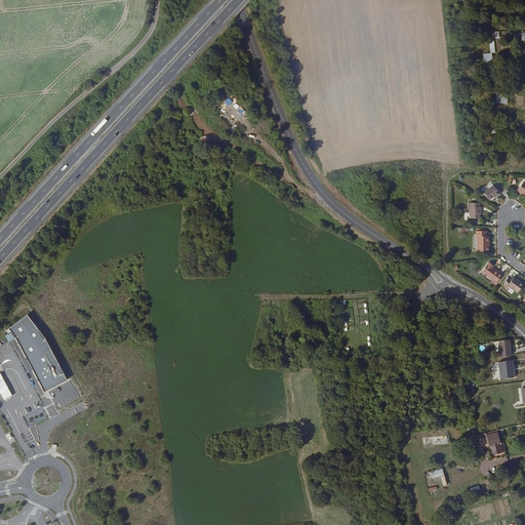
[(494,39),(499,39),(499,31),(490,31),(490,52),(494,52),(494,39)]
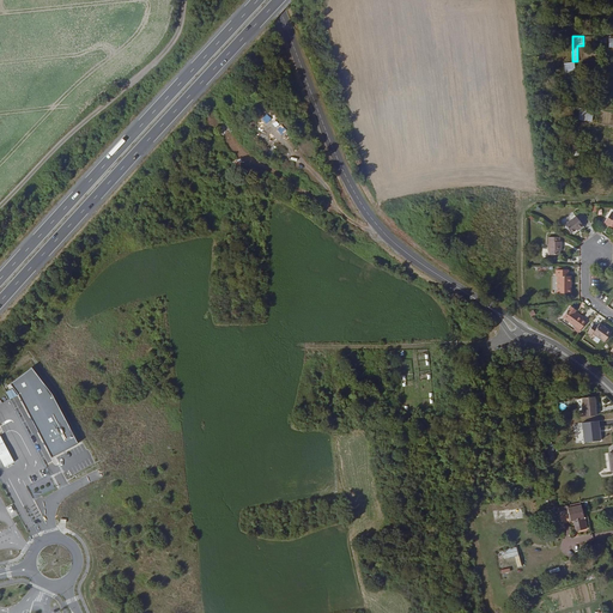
[(568,71),(569,77),(576,76),(575,62),(564,64),(565,72),(568,71)]
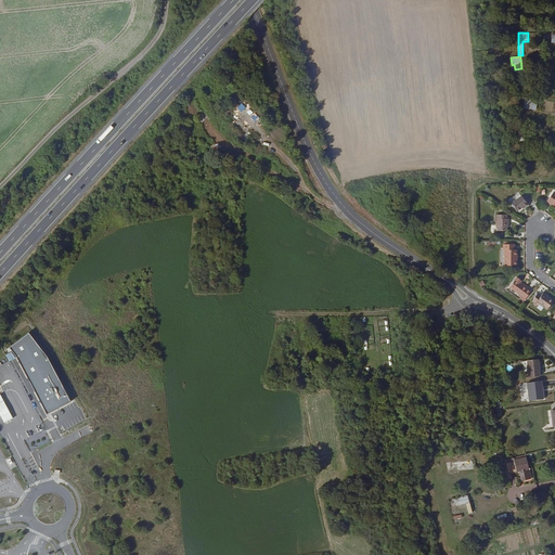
[(537,110),(538,100),(524,99),(524,110),(537,110)]
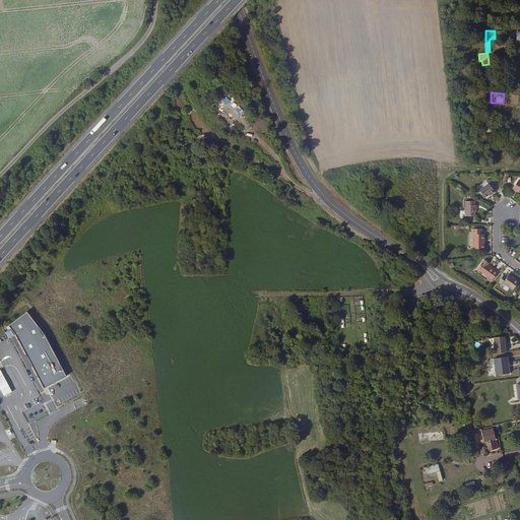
[(495,196),(498,194),(493,186),(482,193),(488,199),(494,195),(495,196)]
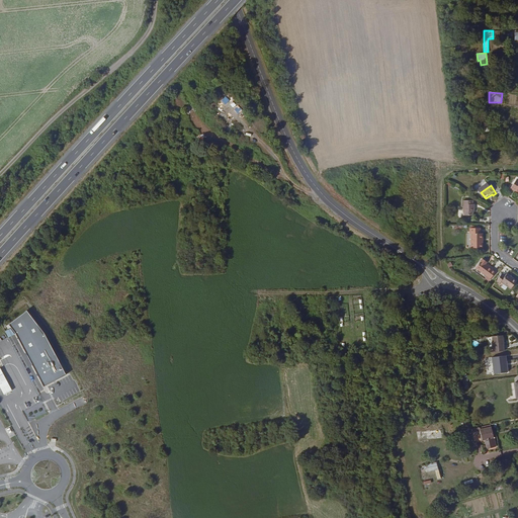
[(477,209),(477,207),(477,203),(467,203),(467,219),(477,219),(477,214),(479,214),(479,209),(477,209)]
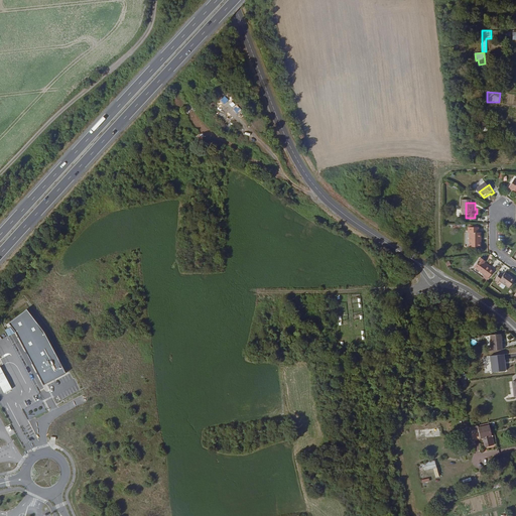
[(485,235),(483,235),(482,230),(473,231),(473,235),(474,235),(474,249),(485,249),(485,235)]
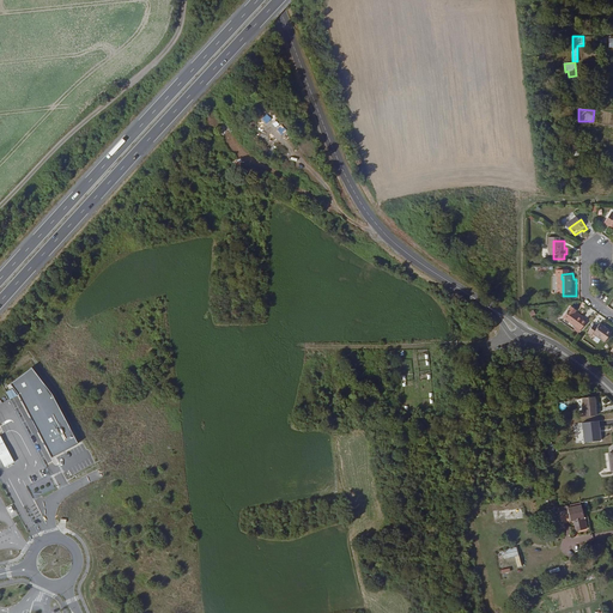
[(580,315),(580,314),(575,310),(568,320),(580,328),(578,331),(583,334),(592,323),(580,315)]
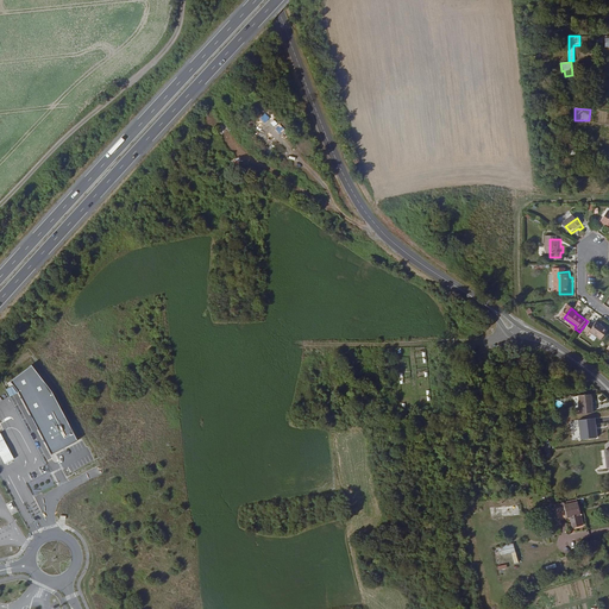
[(608,328),(601,324),(600,326),(595,324),(589,333),(592,336),(594,333),(606,341),(608,334),(608,328)]
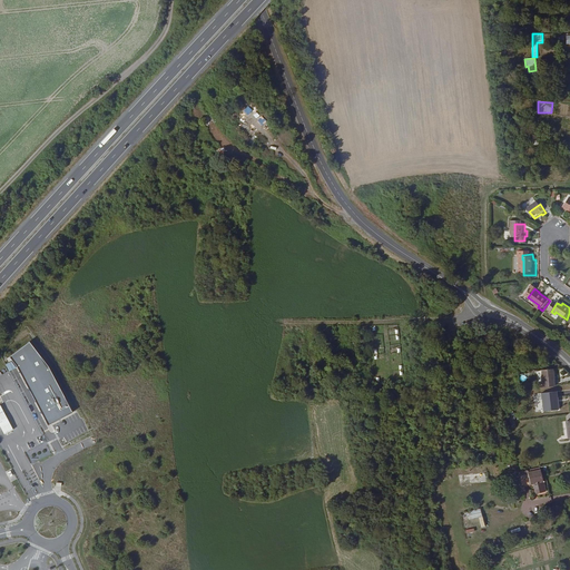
[(49,365),(30,342),(10,356),(19,366),(49,424),(72,411),(49,365)]
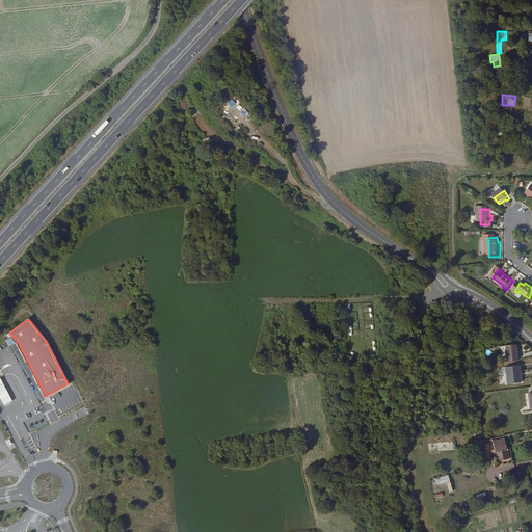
[(507,360),(517,358),(516,343),(505,344),(507,360)]
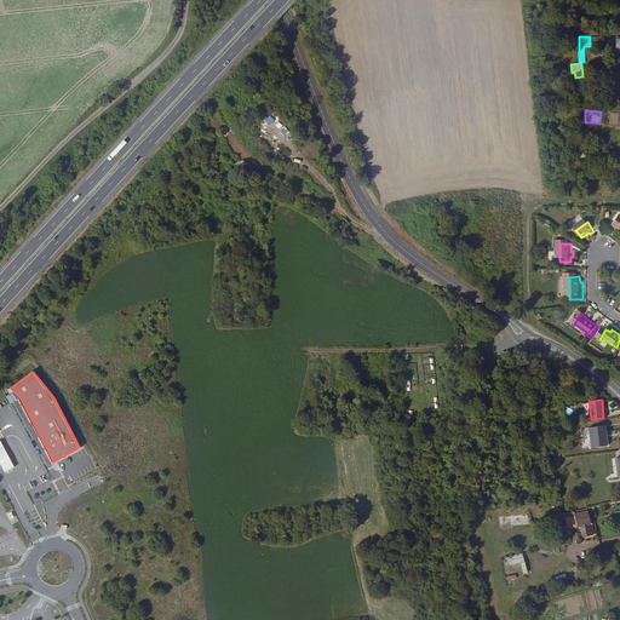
[(606,424),(590,425),(591,445),(608,443),(606,424)]
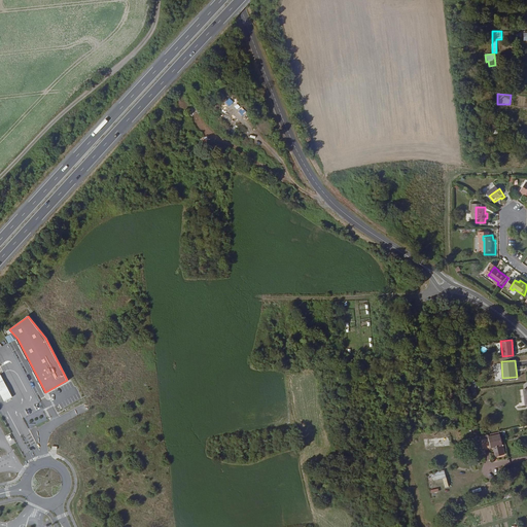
[(12,396),(1,374),(0,374),(0,391),(4,400),(12,396)]
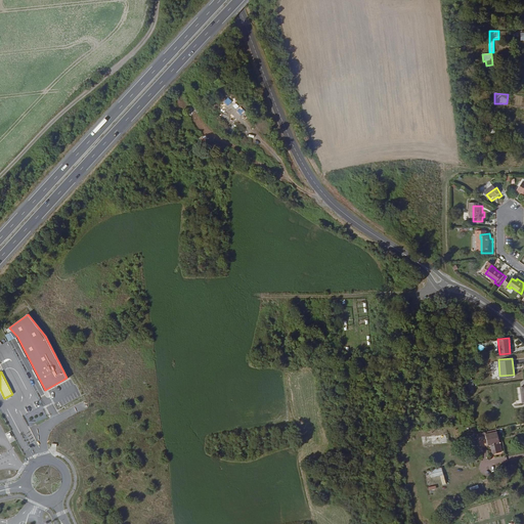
[(494,452),(501,450),(497,432),(482,435),(484,445),(492,443),(494,452)]
